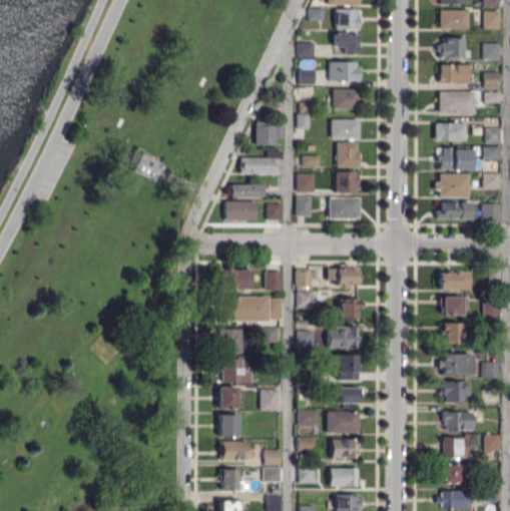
[(359,9),(336,10),(336,30),(359,30),(359,9)]
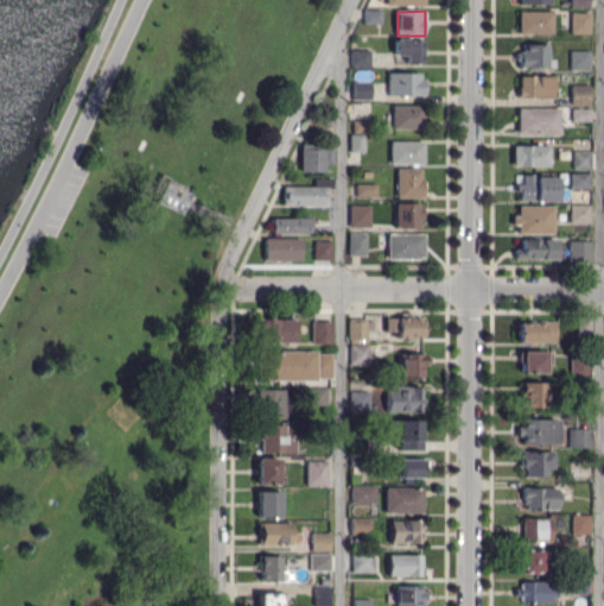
[(554,13),(521,13),(520,36),(554,36),(554,13)]
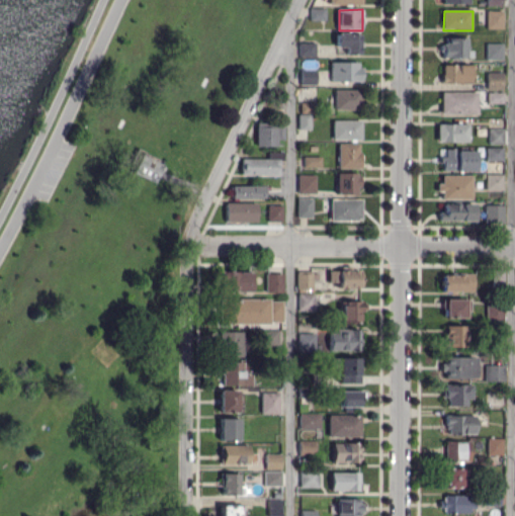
[(504,30),(504,12),(488,12),(488,30),(504,30)]
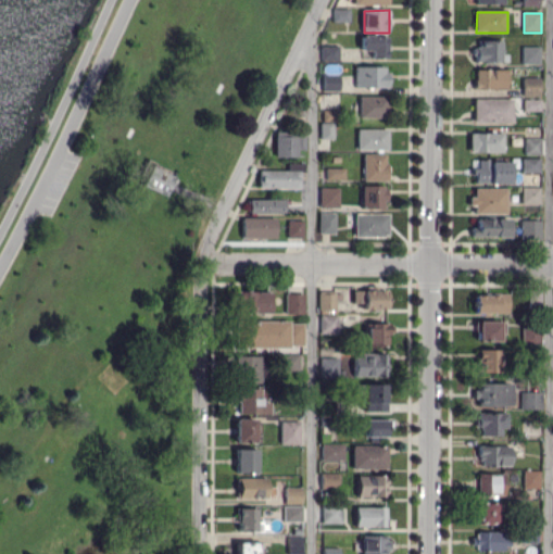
[(363,51),(374,52),(373,59),(388,59),(389,38),(363,37),(363,51)]
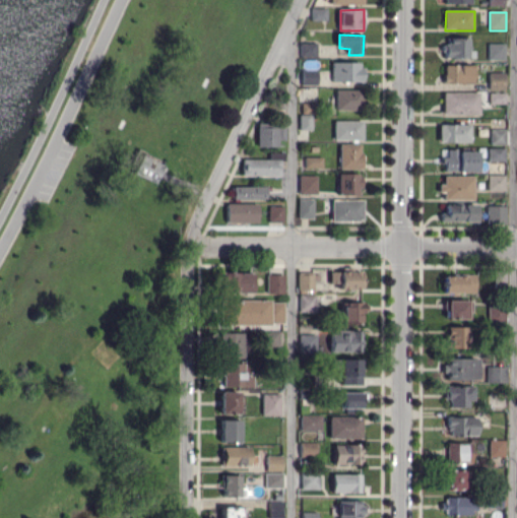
[(472,59),(472,39),(448,39),(448,59),(472,59)]
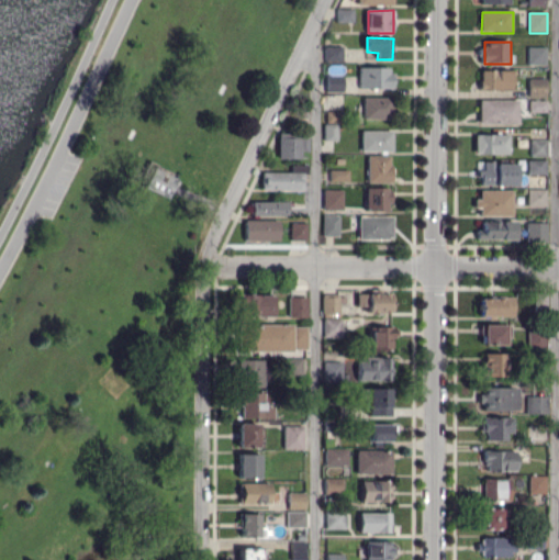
[(345,47),(327,47),(327,63),(345,63),(345,47)]
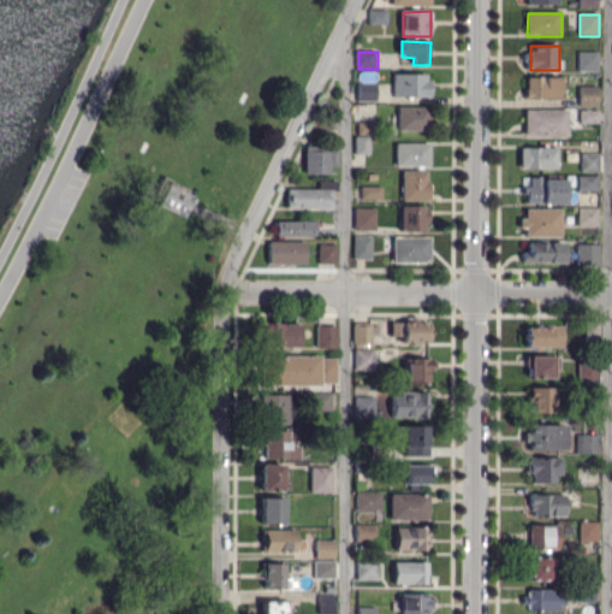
[(580,72),(599,72),(600,53),(580,53),(580,72)]
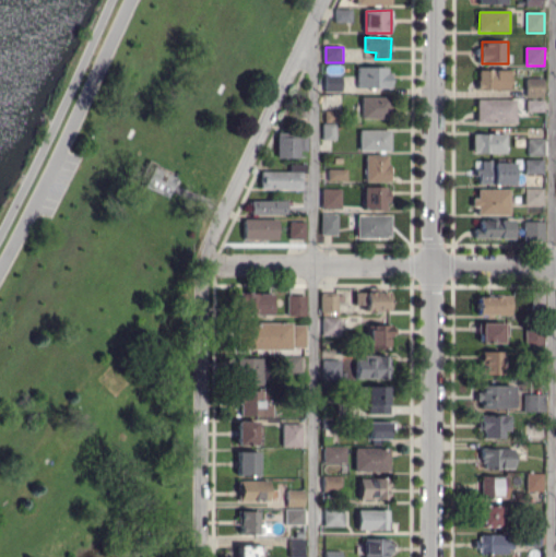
[(390,89),(390,68),(359,68),(359,90),(390,89)]
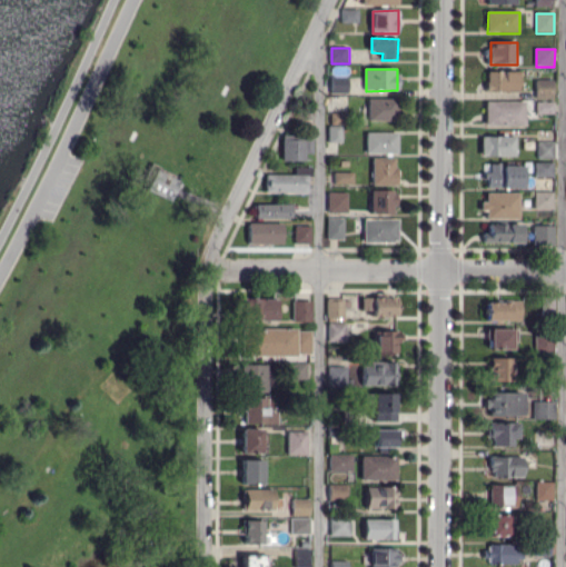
[(518,72),(488,72),(488,92),(518,92),(518,72)]
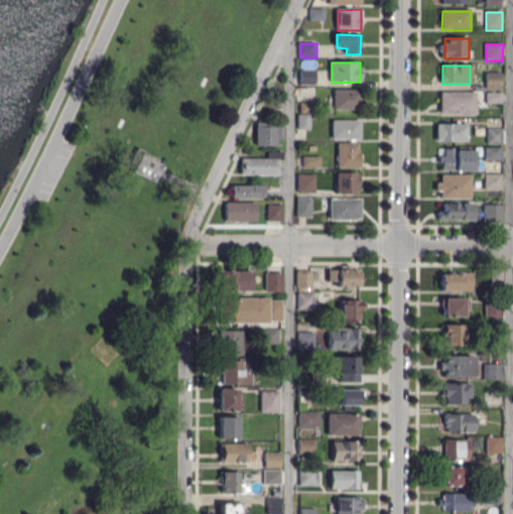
[(316,72),(301,71),(301,86),(316,86),(316,72)]
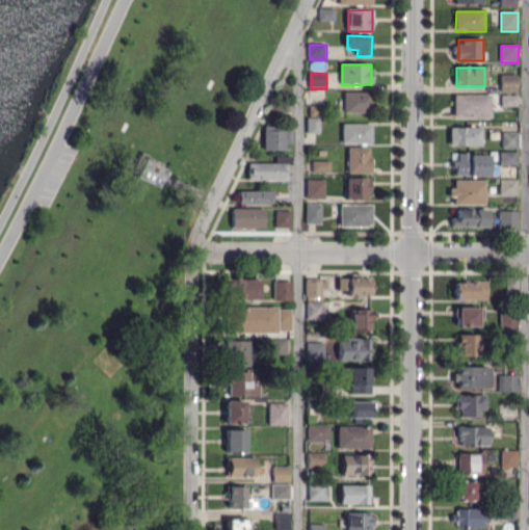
[(519,93),(519,76),(502,76),(502,93),(519,93)]
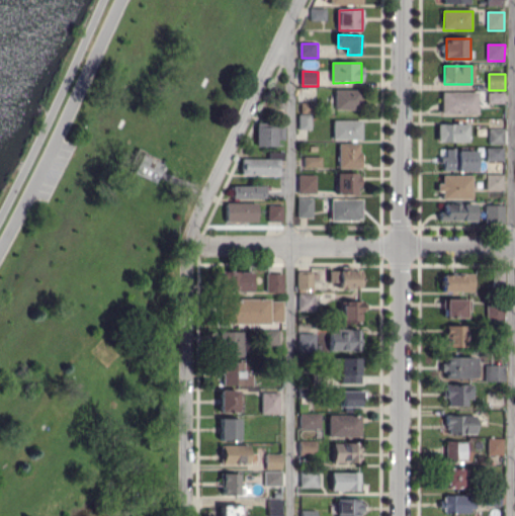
[(362,91),(335,90),(335,110),(362,111),(362,91)]
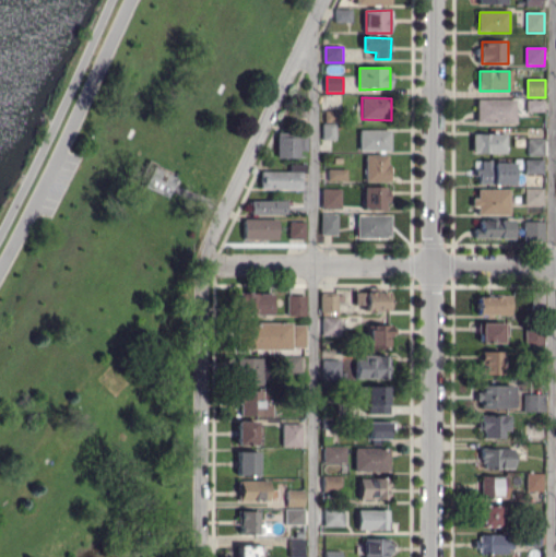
[(517,99),(477,101),(478,125),(518,125),(517,99)]
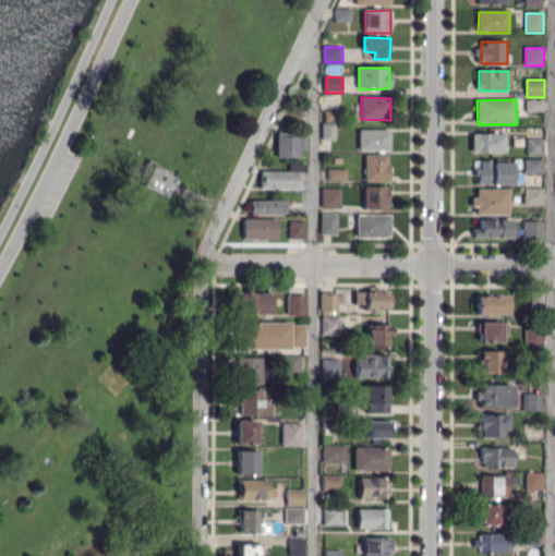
[(527,112),(544,112),(544,101),(528,100),(527,112)]
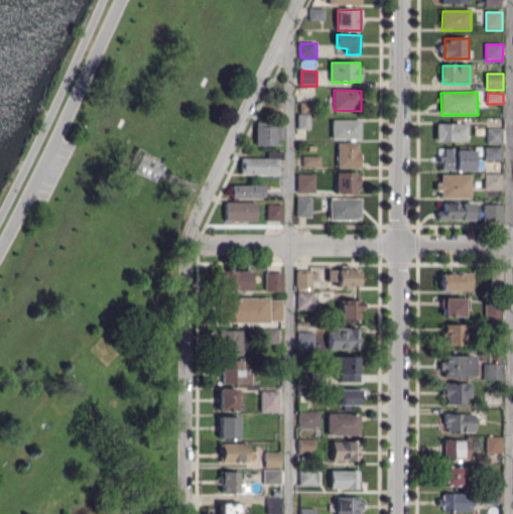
[(311,130),(311,115),(299,115),(299,130),(311,130)]
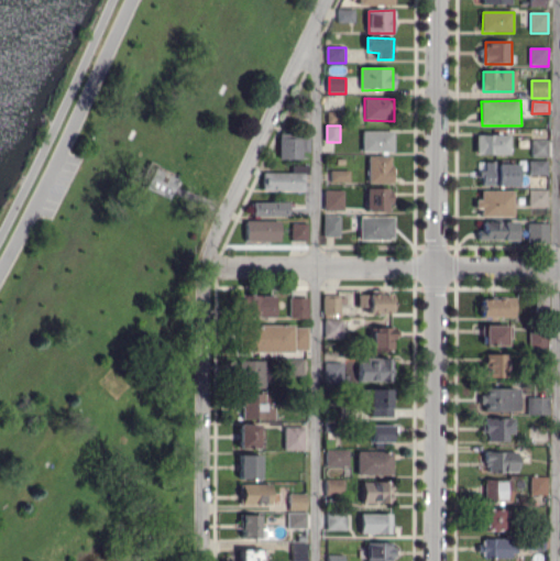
[(395,132),(363,132),(363,153),(395,153),(395,132)]
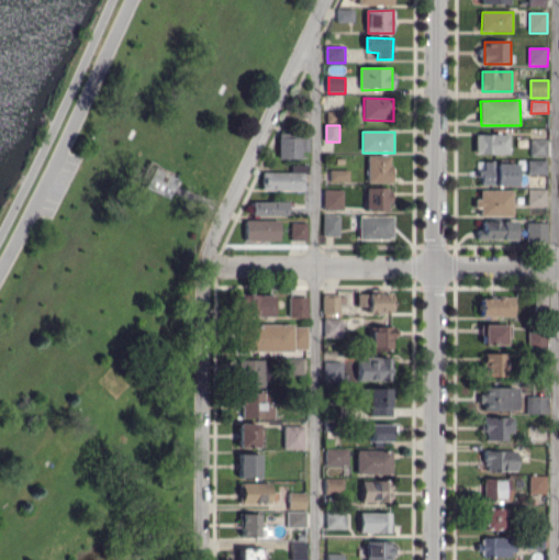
[(510,136),(477,135),(477,155),(510,156),(510,136)]
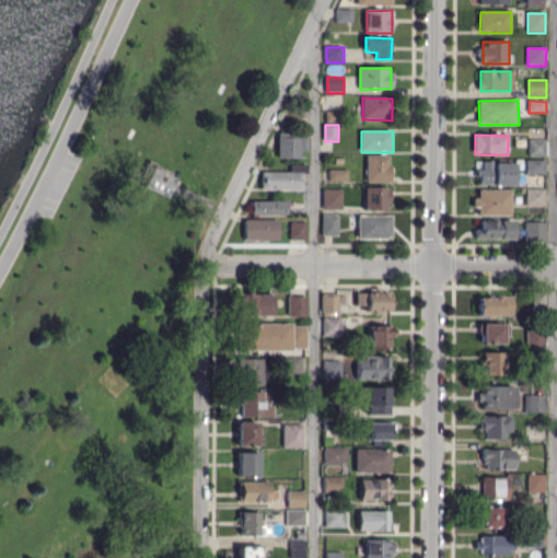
[(301,160),(302,152),(309,152),(310,136),(279,136),(279,159),(301,160)]
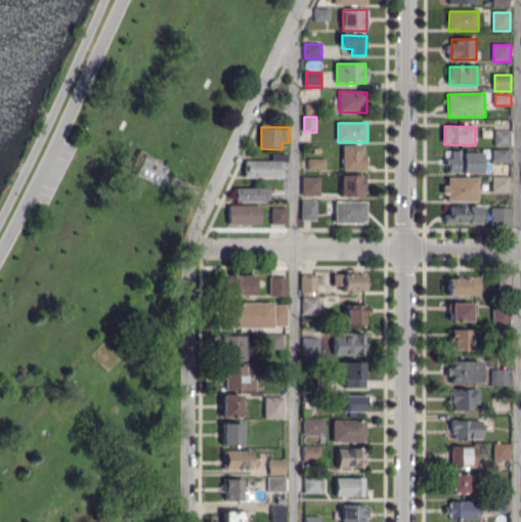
[(512,131),(496,132),(496,146),(512,146),(512,131)]
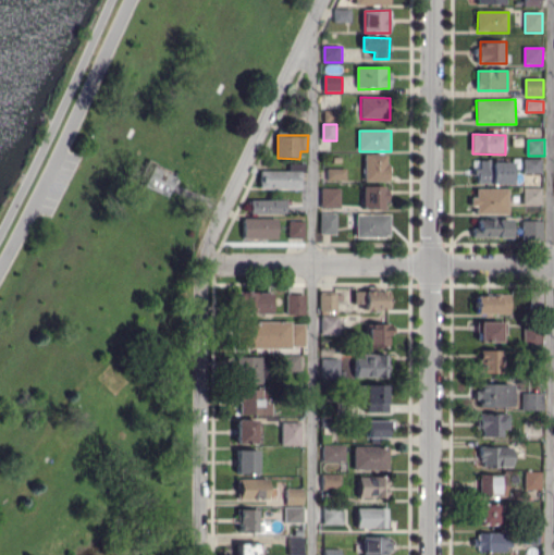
[(366,182),(389,183),(390,156),(366,156),(366,182)]
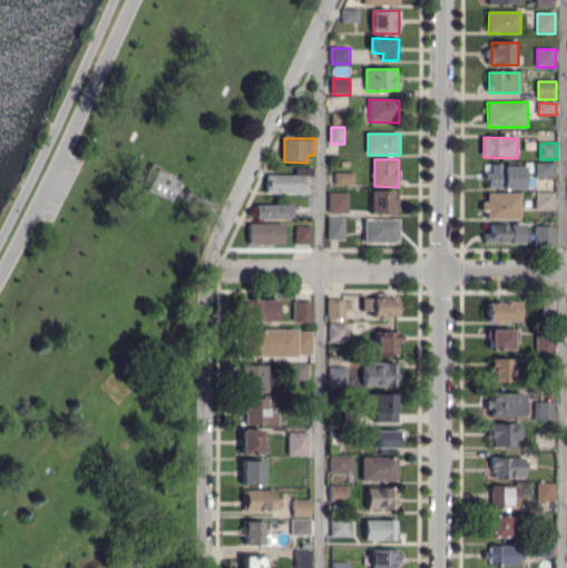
[(556,164),(537,164),(537,178),(555,178),(556,164)]
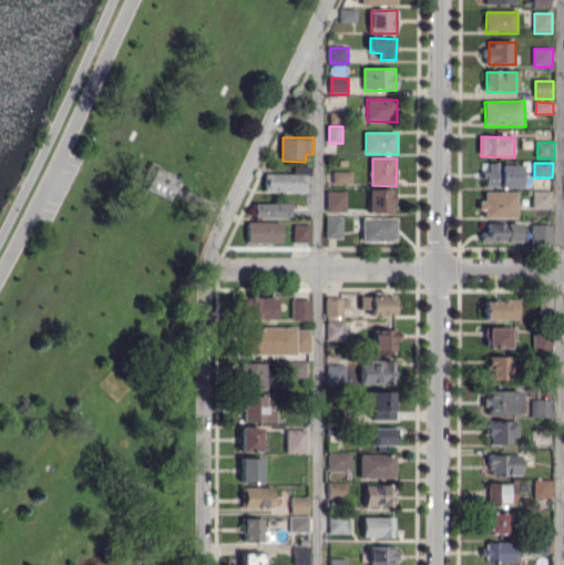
[(484,188),(522,188),(522,166),(485,165),(484,188)]
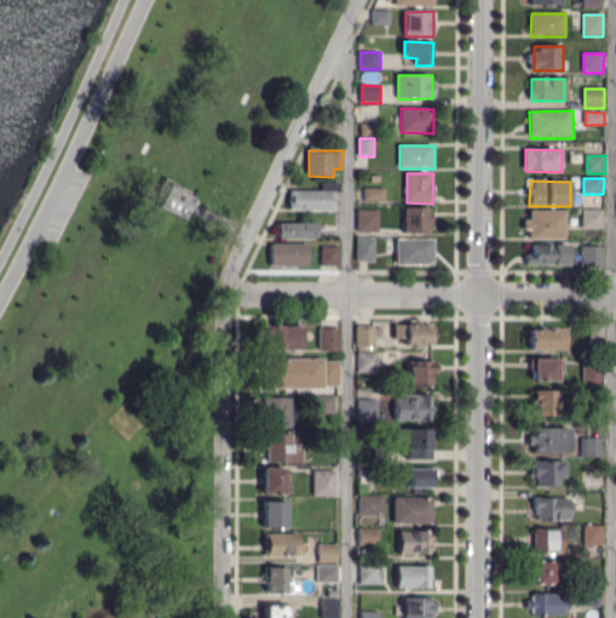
[(291,211),(337,212),(338,183),(323,183),(323,192),(291,192),(291,211)]
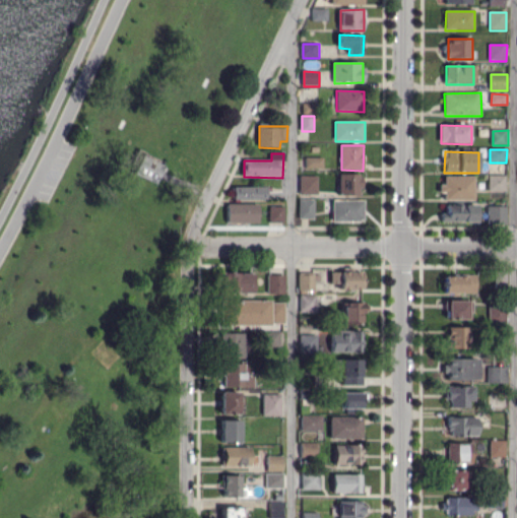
[(136,177),(158,184),(165,166),(142,157),(136,177)]
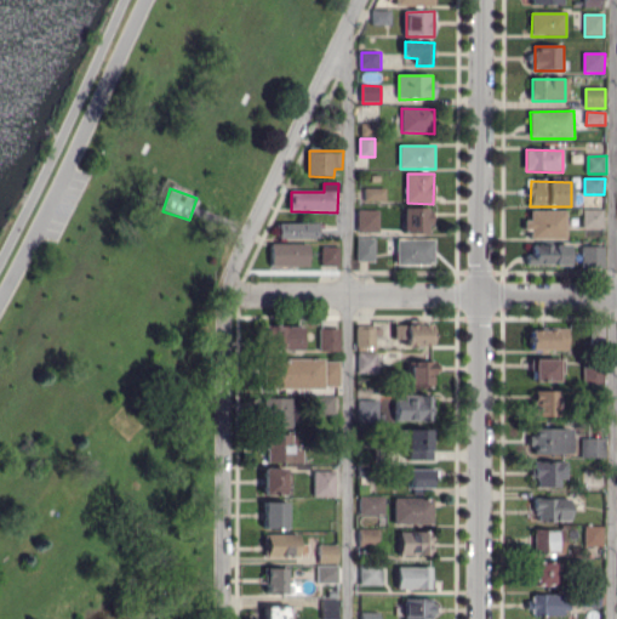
[(387,189),(366,189),(366,202),(387,202),(387,189)]
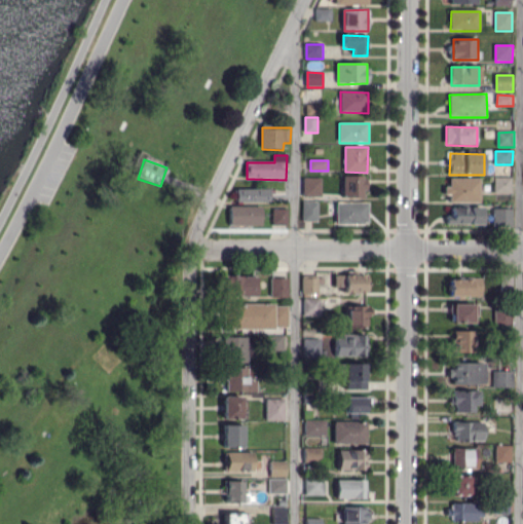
[(366,198),(367,177),(344,177),(344,198),(366,198)]
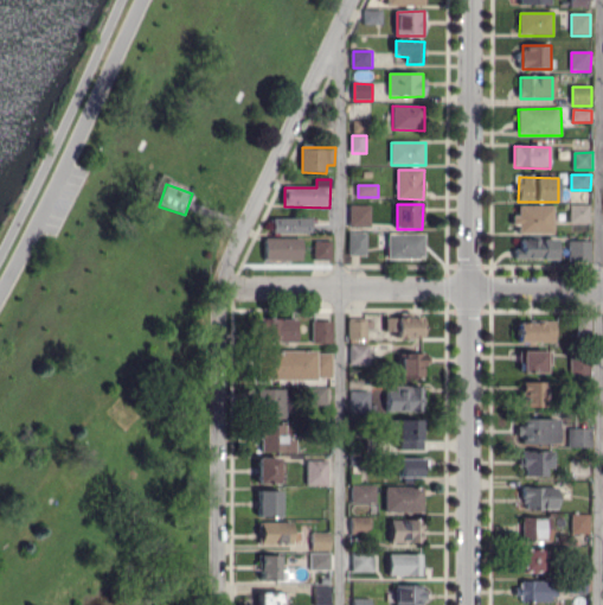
[(591,205),(571,207),(571,225),(591,224),(591,205)]
